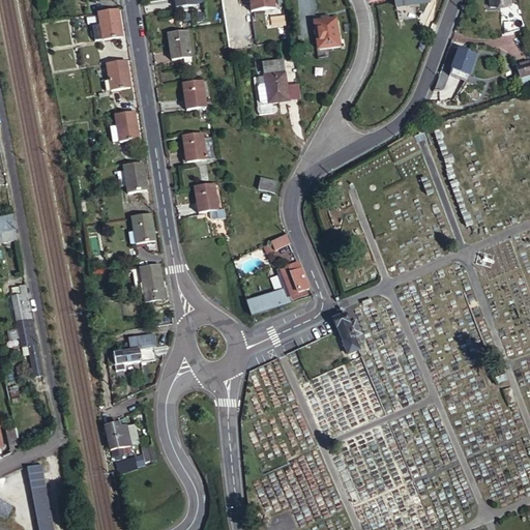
[(273,5),(272,0),(247,0),(248,8),(273,5)]
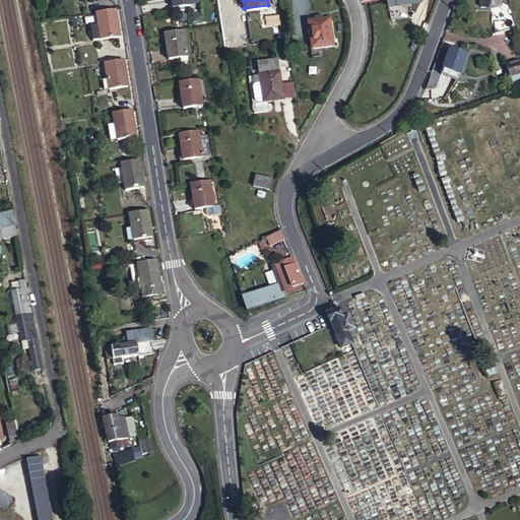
[(502,5),(500,0),(481,0),(484,8),(485,17),(504,15),(502,5)]
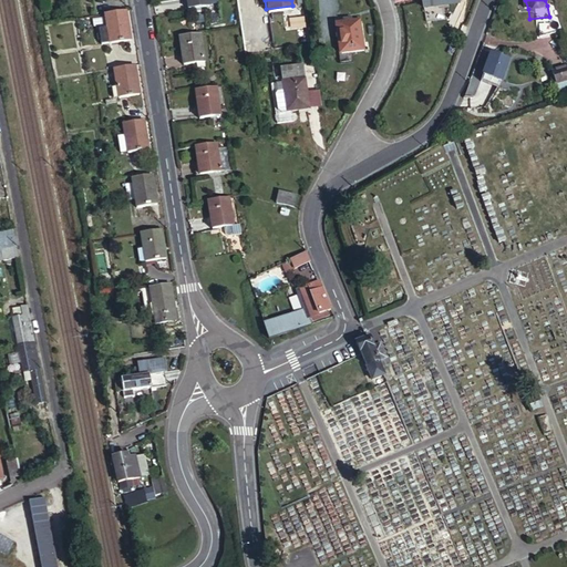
[(130,43),(124,11),(103,14),(106,30),(109,47),(130,43)]
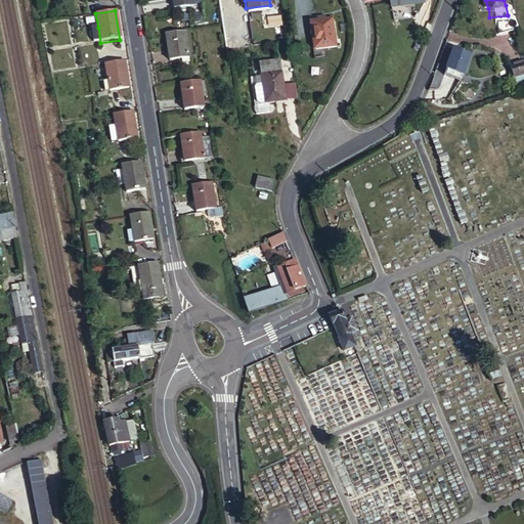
[(336,41),(332,13),(311,16),(315,44),(336,41)]
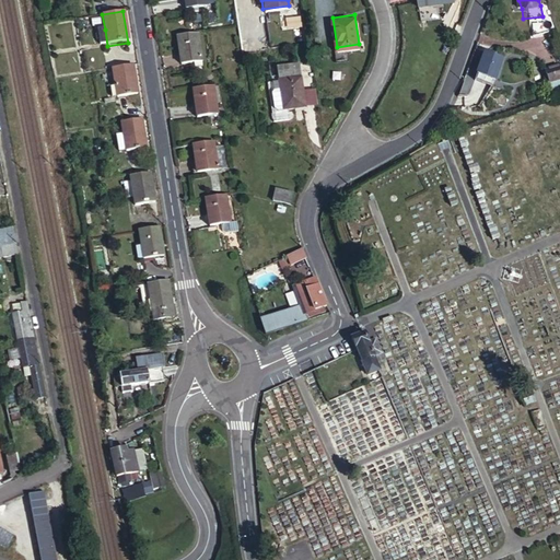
[(98,47),(107,46),(105,30),(96,32),(98,47)]
